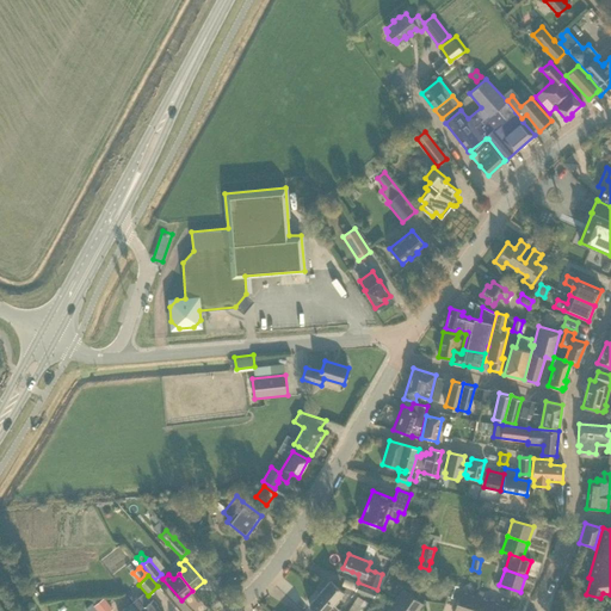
[(319,592),(333,604),(343,592),(329,580),(319,592)]
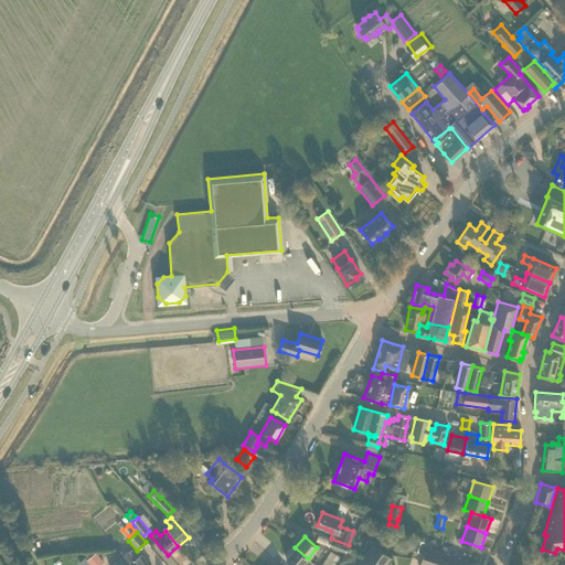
[(344,553),(348,546),(331,540),(329,546),(344,553)]
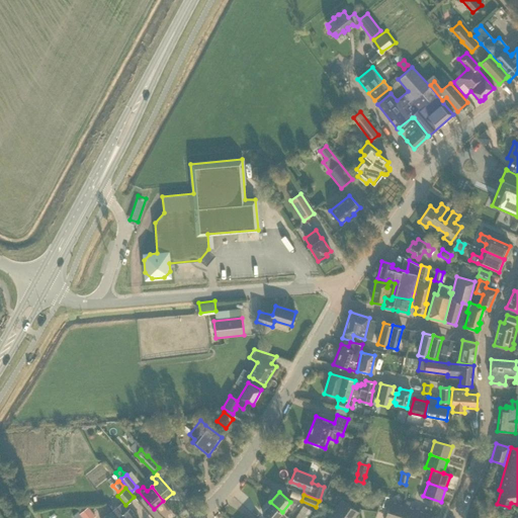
[(382,495),(378,505),(385,507),(390,497),(382,495)]
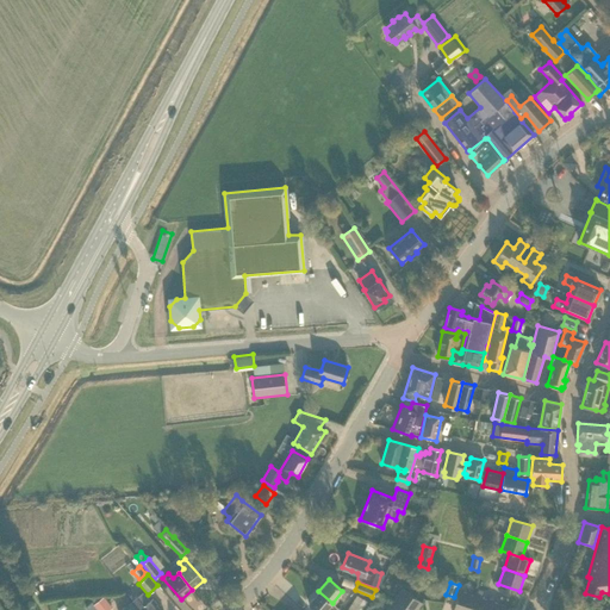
[(392,603),(400,609),(416,609),(422,603),(403,589),(392,603)]
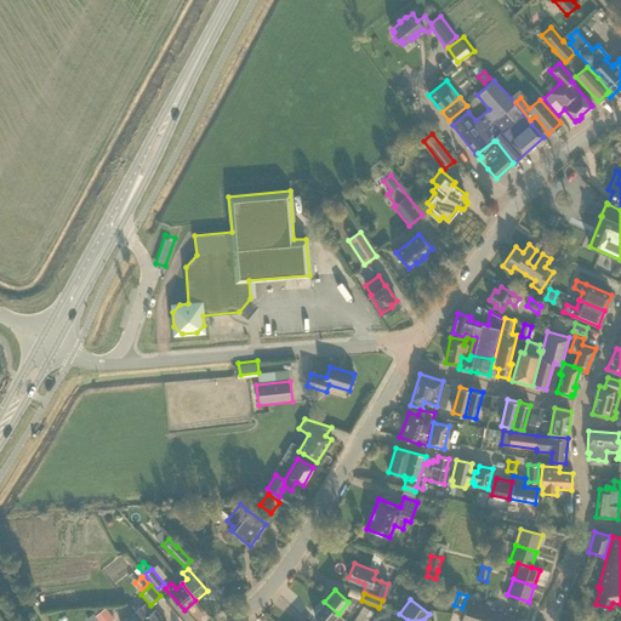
[(322,620),(331,620),(339,614),(324,602),(314,614),(322,620)]
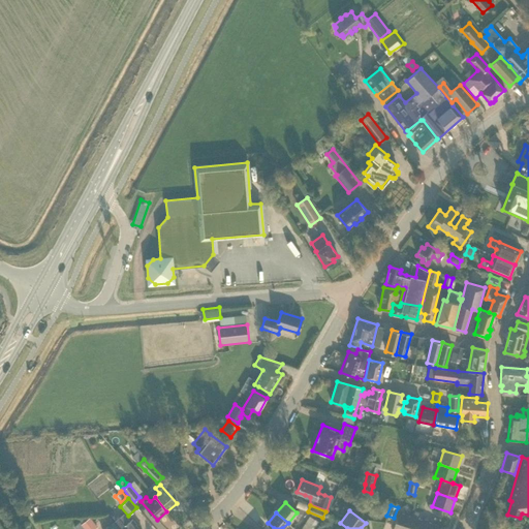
[(407,528),(412,517),(398,512),(393,528),(407,528)]
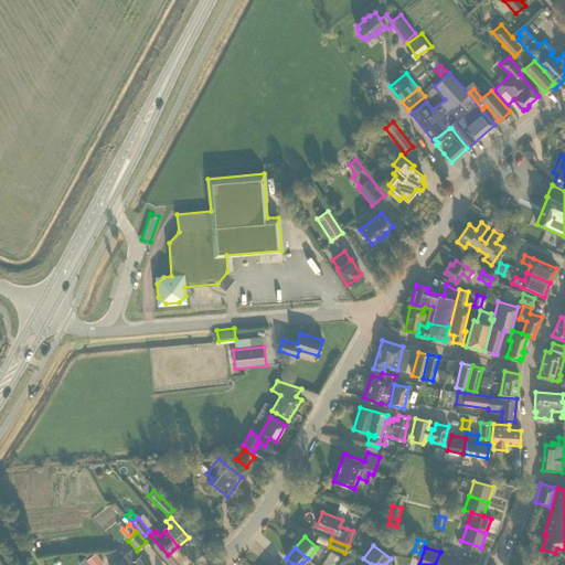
[(131,564),(148,564),(145,561),(146,560),(141,554),(139,556),(132,548),(123,557),(126,563),(128,562),(130,564),(131,564)]
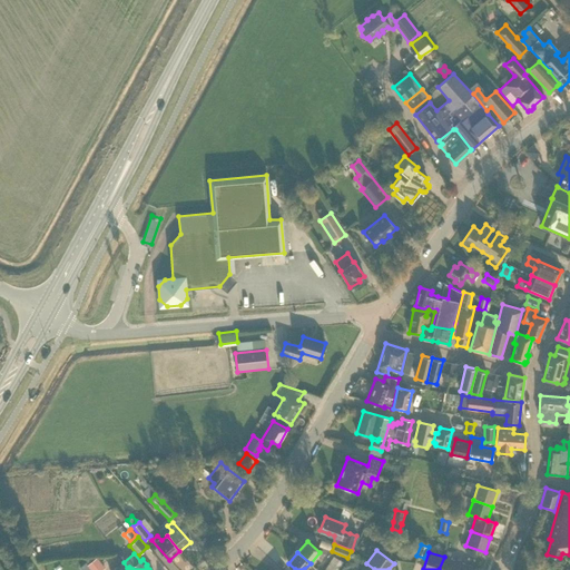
[(334,553),(325,569),(327,569),(338,569),(345,559),(334,553)]
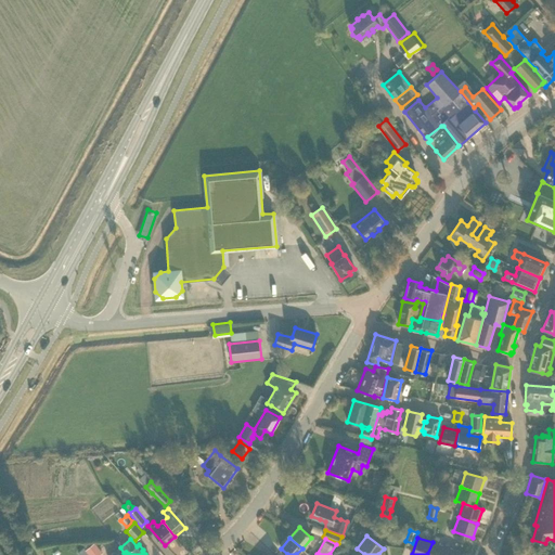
[(347,552),(351,546),(344,540),(339,546),(347,552)]
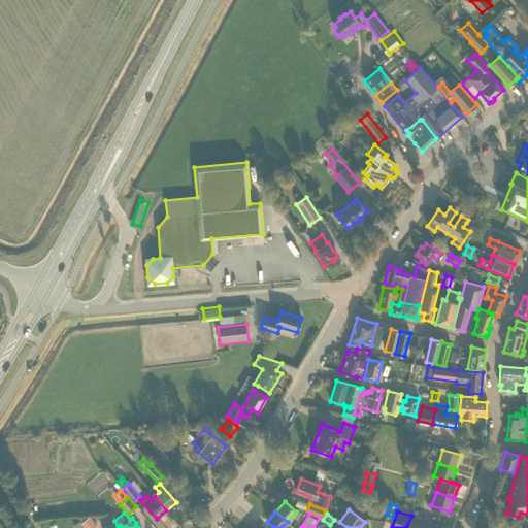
[(422,527),(424,521),(418,518),(411,516),(406,527),(422,527)]
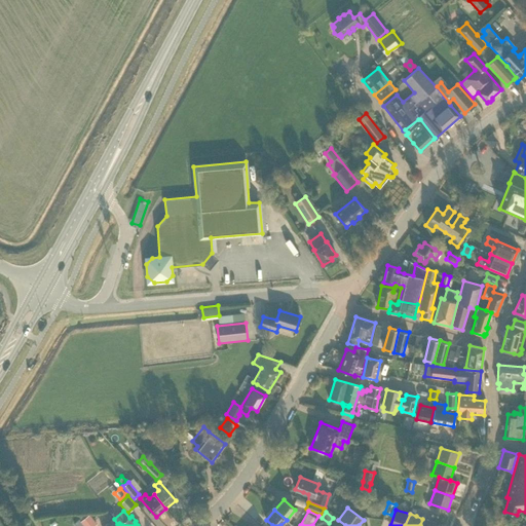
[(94,525),(97,524),(89,515),(81,521),(84,525),(82,525),(94,525)]
